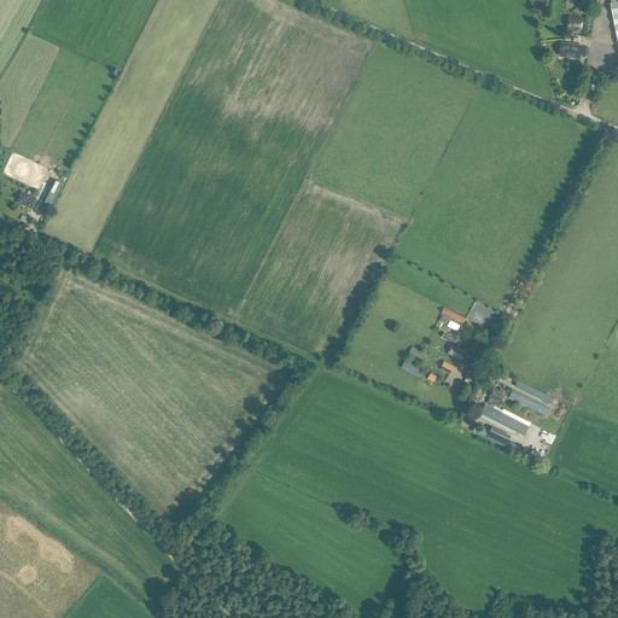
[(570,15),(567,28),(582,30),(584,17),(570,15)]
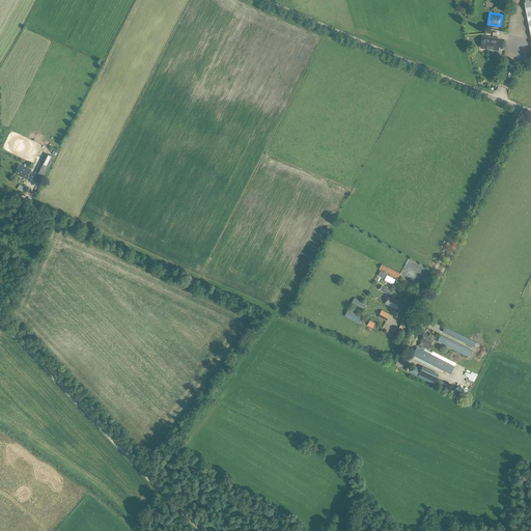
[(500,39),(486,37),(482,36),(480,48),(498,50),(500,39)]
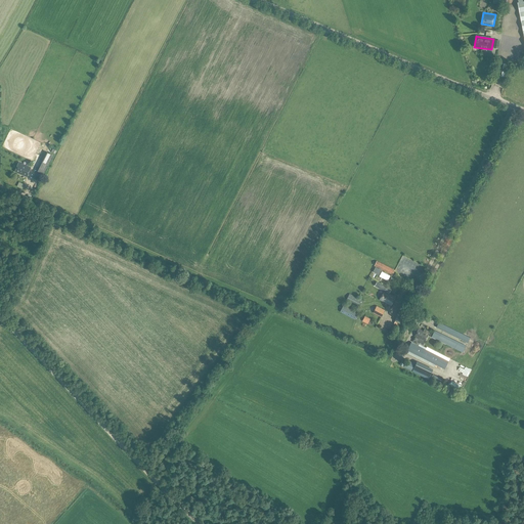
[(46,151),(40,164),(47,167),(53,156),(46,151)]
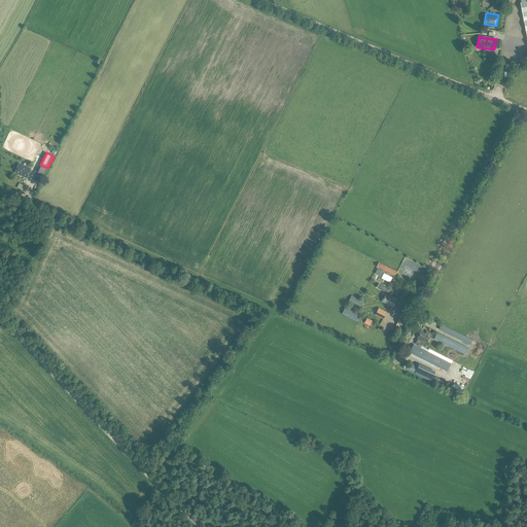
[(15,173),(27,178),(31,169),(19,164),(15,173)]
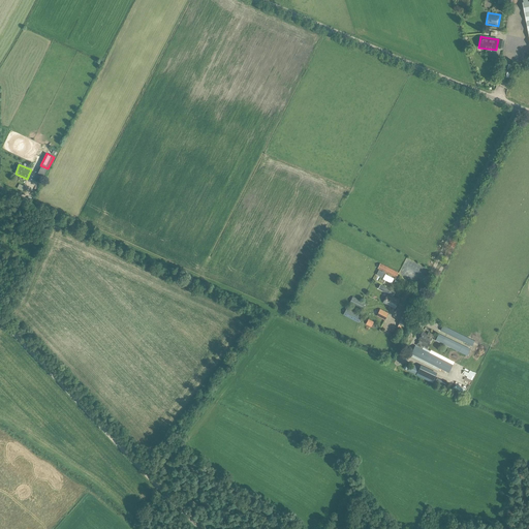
[(380,263),(378,269),(397,277),(399,273),(380,263)]
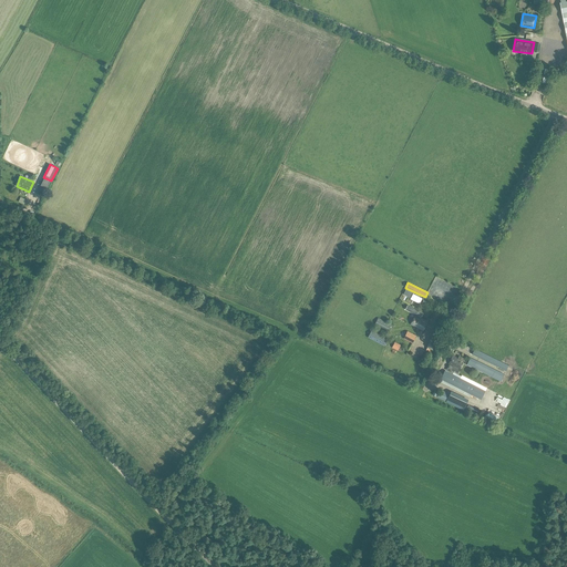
[(413,294),(411,299),(420,303),(422,298),(413,294)]
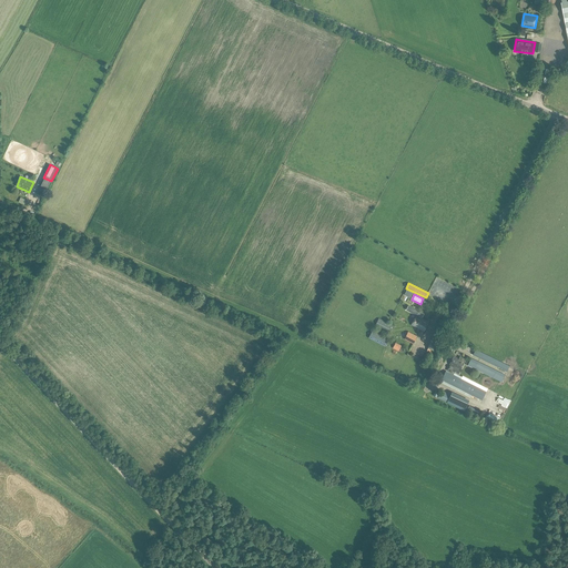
[(408,306),(406,310),(412,312),(415,313),(414,314),(416,315),(412,325),(424,331),(428,322),(422,318),(424,313),(419,311),(414,307),(414,308),(408,306)]
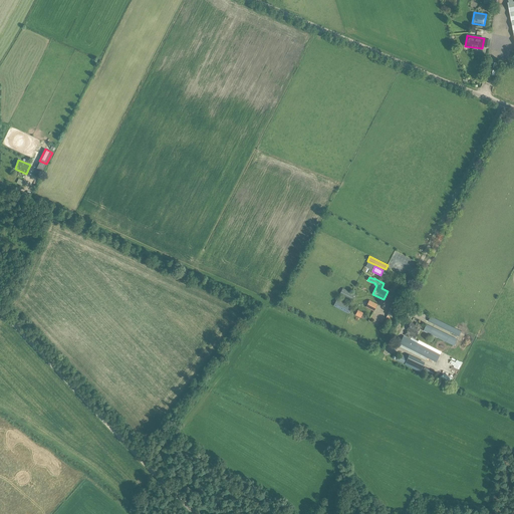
[(356,295),(343,288),(340,294),(353,301),(356,295)]
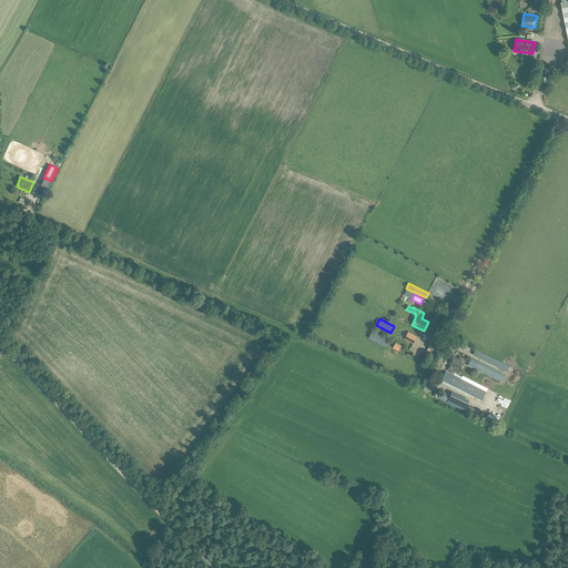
[(368,338),(385,346),(389,340),(373,331),(368,338)]
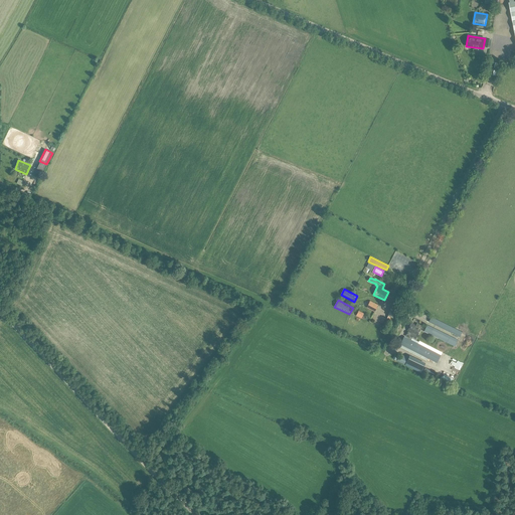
[(378,305),(370,300),(366,307),(375,312),(378,305)]
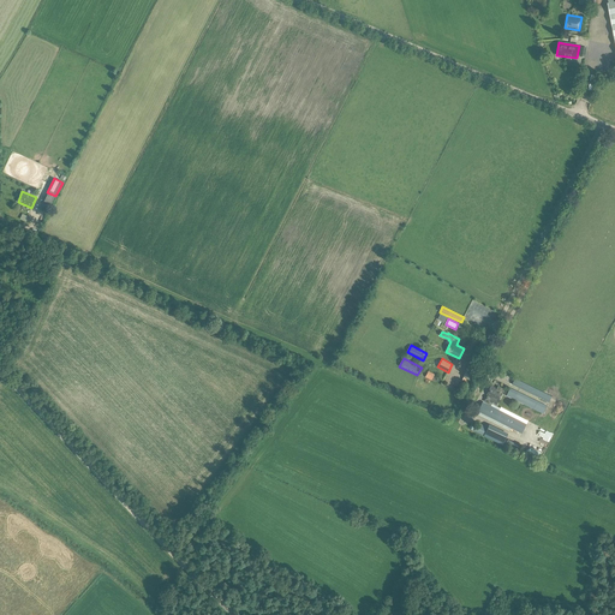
[(469,366),(465,376),(463,380),(469,382),(475,369),(469,366)]
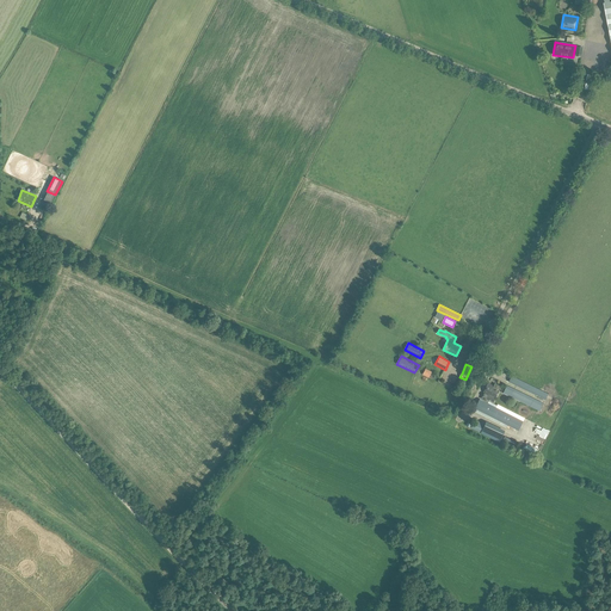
[(512,376),(508,382),(545,400),(548,394),(512,376)]
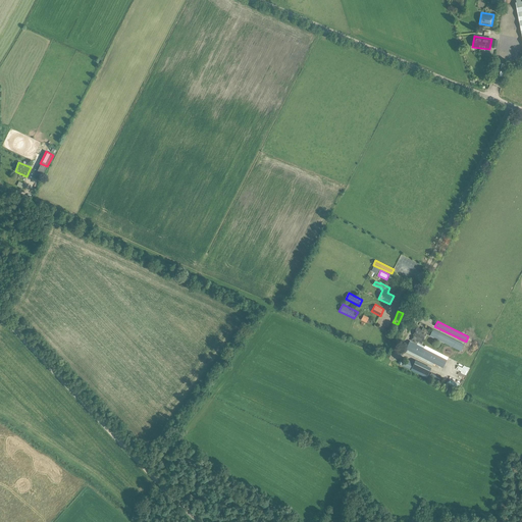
[(423,327),(422,329),(417,327),(413,334),(423,341),(428,330),(423,327)]
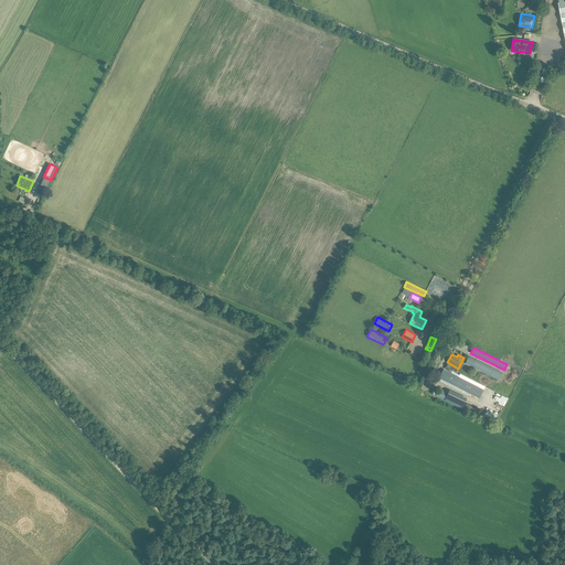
[(502,373),(476,360),(473,364),(491,373),(490,375),(499,380),(502,373)]
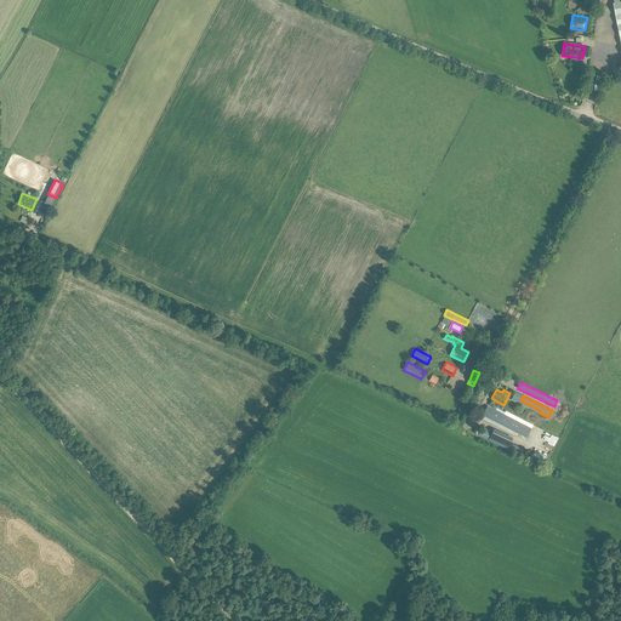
[(490,403),(490,404),(489,405),(494,408),(495,405),(501,410),(503,405),(491,399),(490,403)]
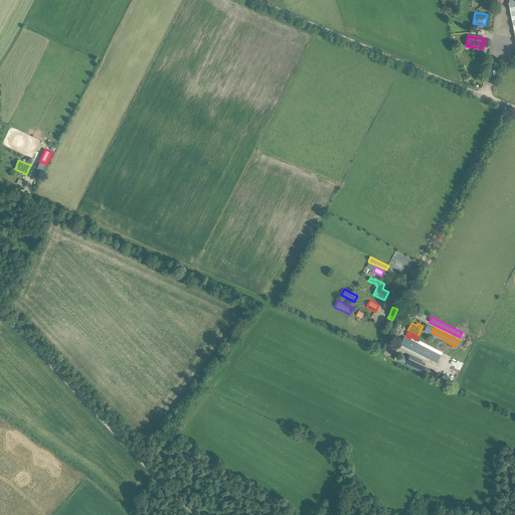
[(404,337),(400,344),(425,357),(430,349),(408,339),(404,337)]
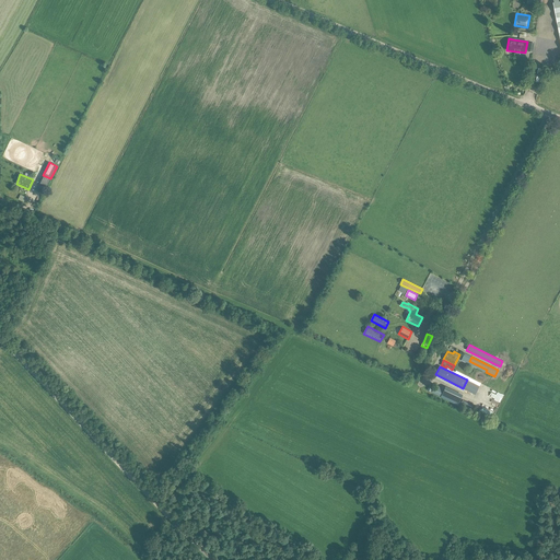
[(479,386),(467,380),(463,388),(475,395),(479,386)]
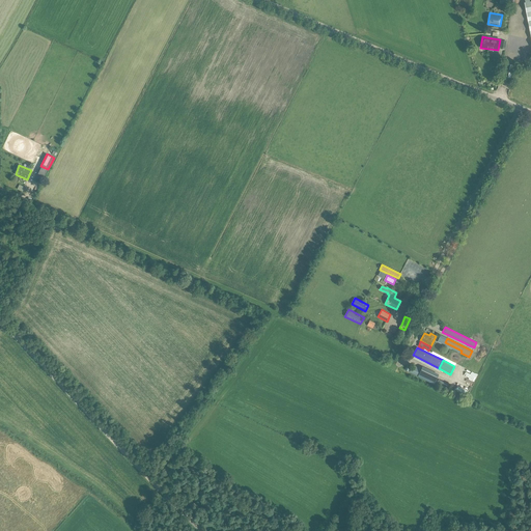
[(418,376),(421,369),(413,365),(410,372),(418,376)]
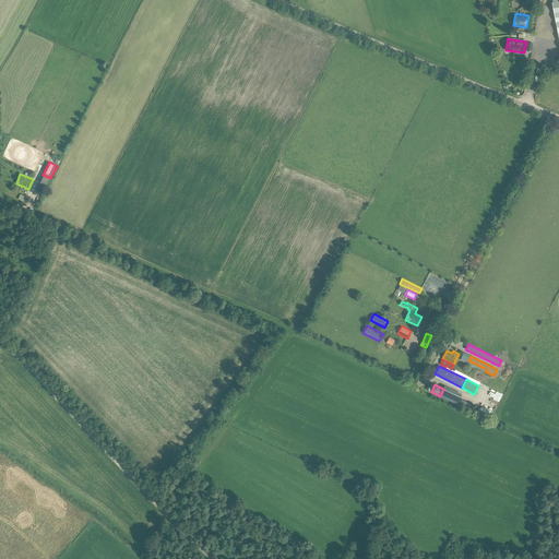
[(445,387),(441,396),(459,404),(463,394),(445,387)]
